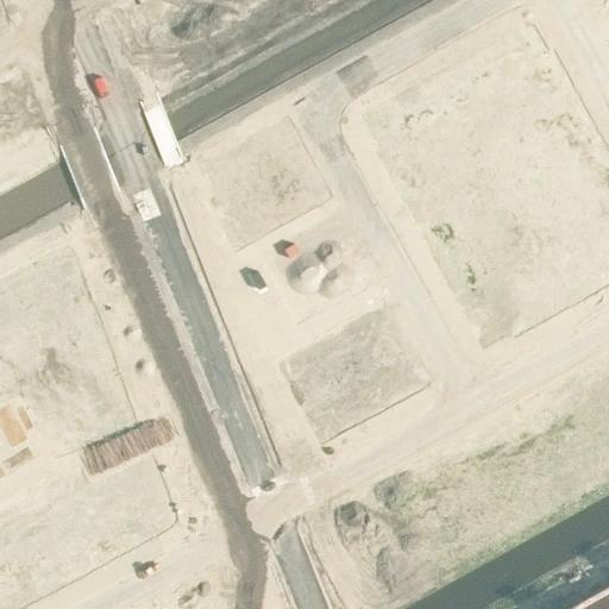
[(219,0),(243,42),(286,19),(275,0),(219,0)]
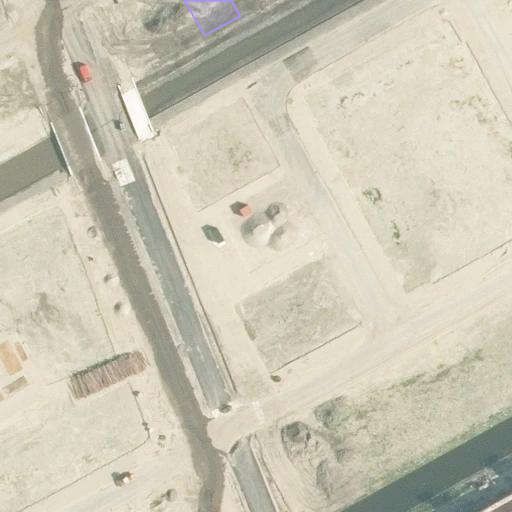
[(144,2),(113,19),(141,72),(184,49),(158,1),(147,7),(144,2)]
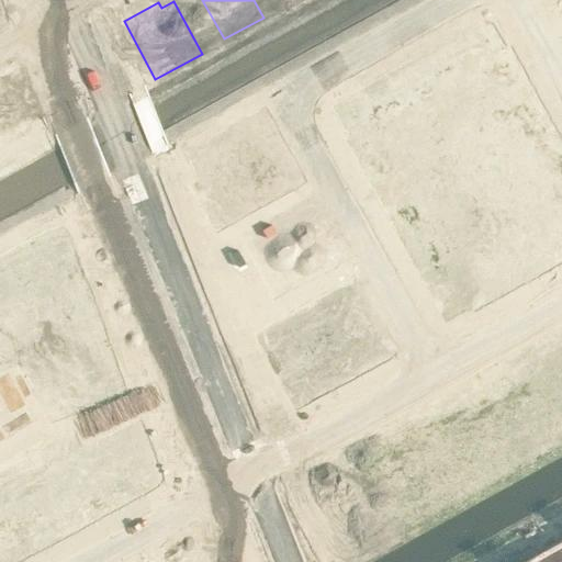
[(495,24),(471,36),(472,40),(492,76),(516,63),(495,24)]
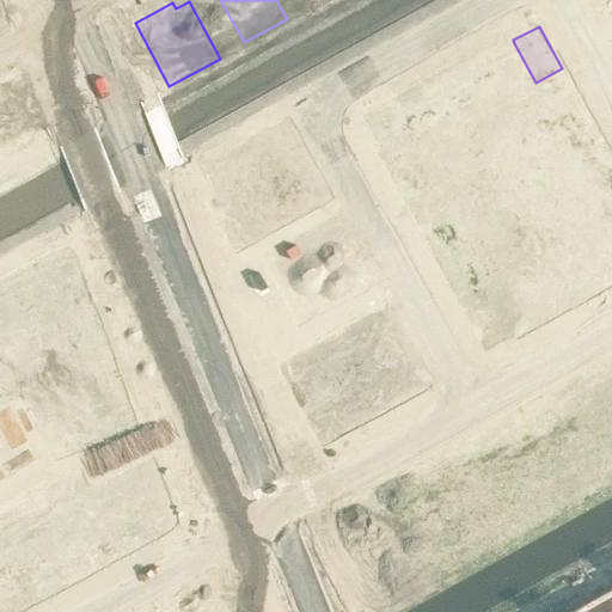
[(514,43),(489,56),(510,96),(536,83),(514,43)]
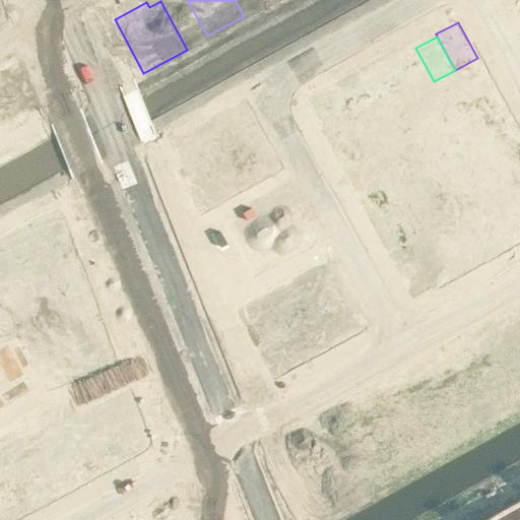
[(415,48),(394,60),(412,93),(434,81),(415,48)]
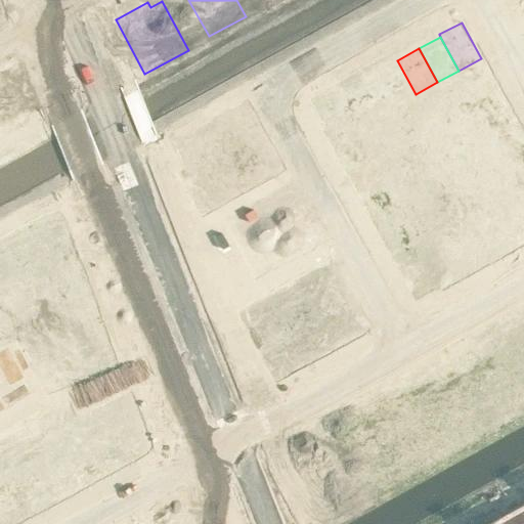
[(397,60),(376,72),(394,105),(416,94),(397,60)]
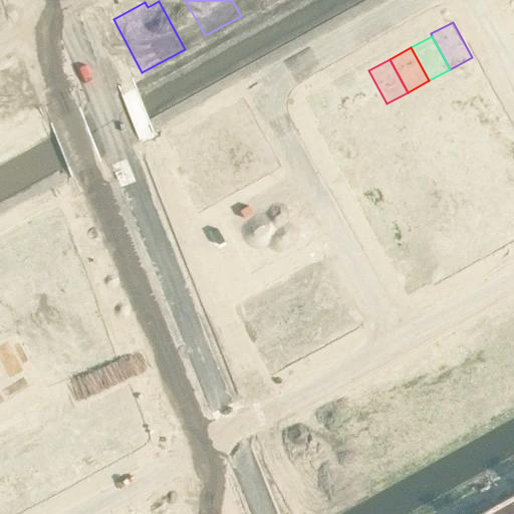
[(368,70),(347,82),(365,115),(387,103),(368,70)]
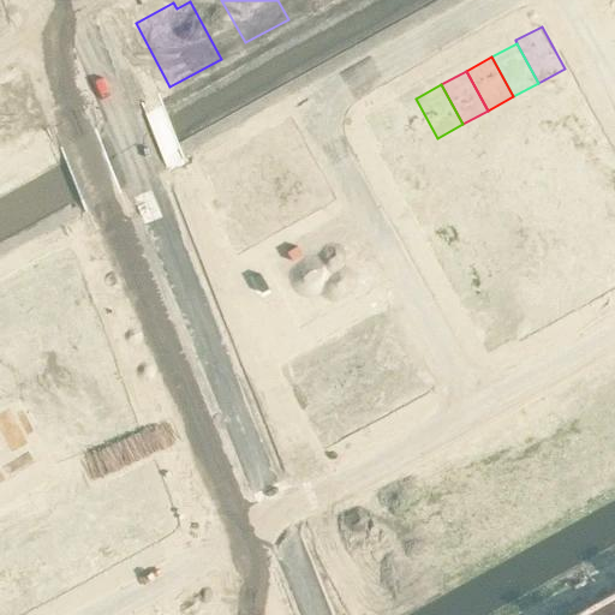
[(0,163),(15,156),(7,143),(39,126),(18,88),(0,97),(0,163)]
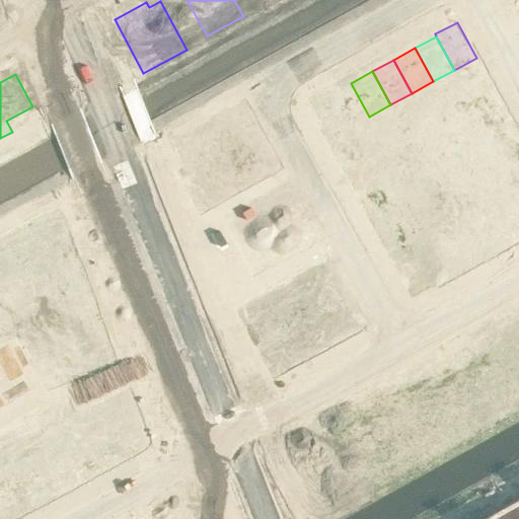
[(351,83),(329,94),(348,128),(369,117),(351,83)]
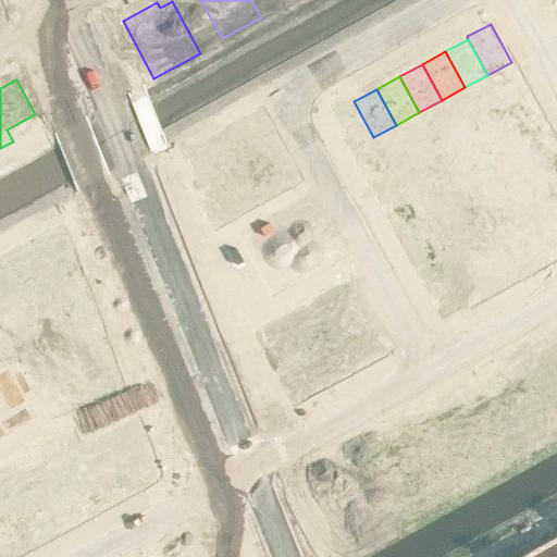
[(329,112),(339,134),(349,150),(373,137),(354,101),(353,100),(329,112)]
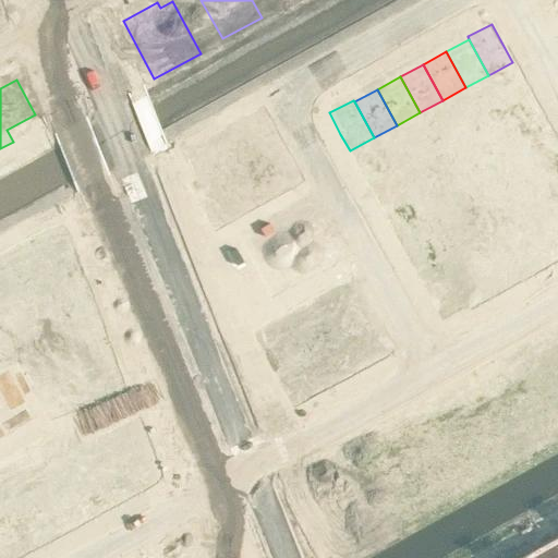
[(508,109),(508,110),(512,118),(523,111),(519,104),(508,109)]
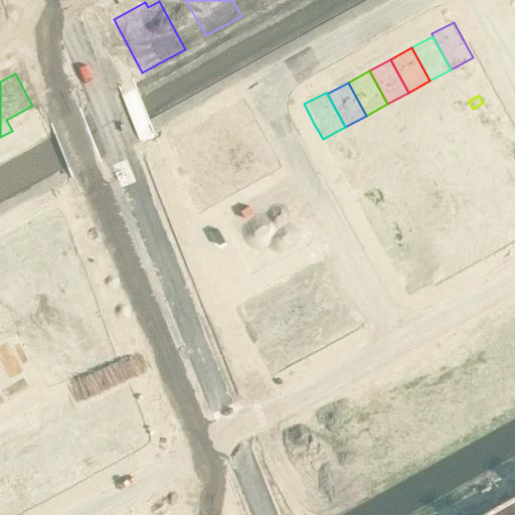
[(234,107),(214,118),(233,151),(253,140),(234,107)]
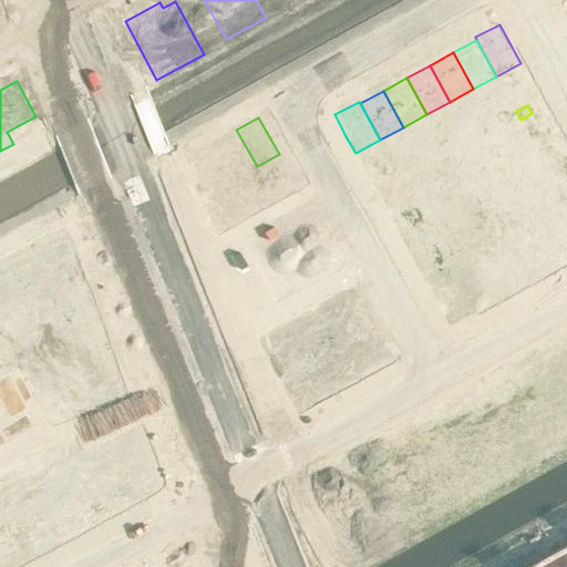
[(504,117),(493,124),(497,132),(508,125),(504,117)]
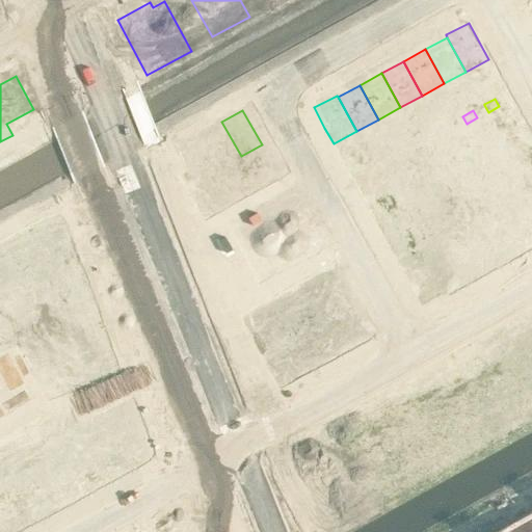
[(511,112),(477,132),(488,154),(524,135),(511,112)]
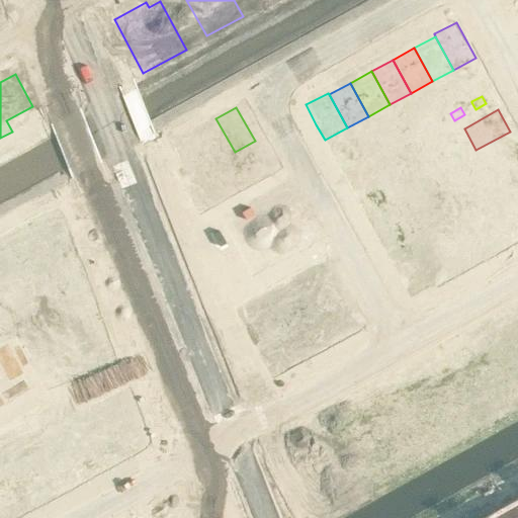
[(450,113),(439,119),(443,126),(454,120),(450,113)]
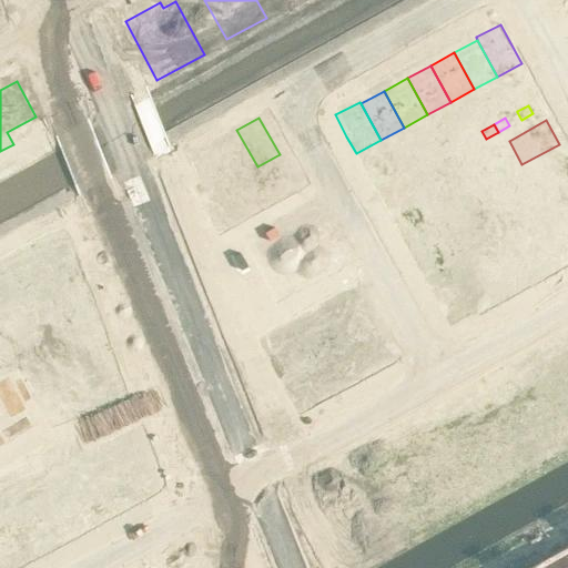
[(236,130),(211,143),(232,181),(257,166),(236,130)]
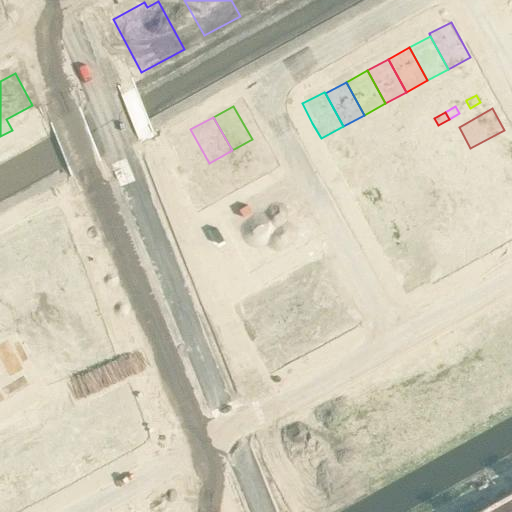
[(189,127),(167,139),(187,175),(209,163),(190,129),(189,127)]
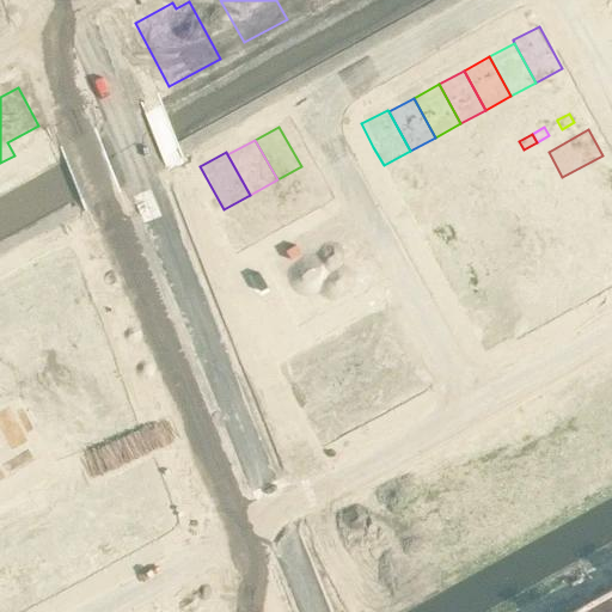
[(494,154),(482,161),(487,170),(499,164),(494,154)]
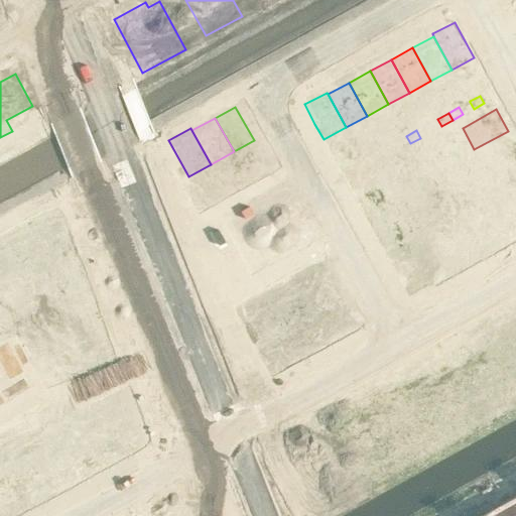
[(508,131),(474,149),(482,163),(486,170),(515,154),(515,145),(515,143),(508,131)]
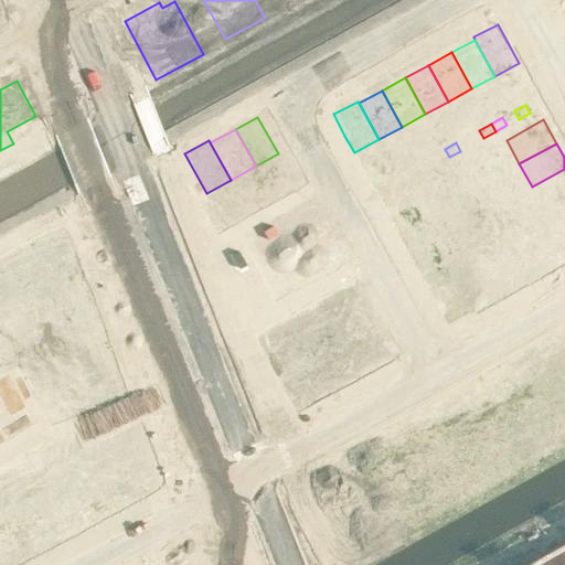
[(445,149),(433,156),(437,163),(449,157),(445,149)]
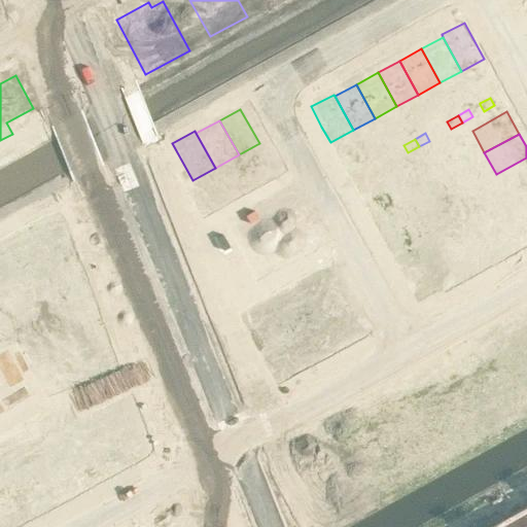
[(382,157),(372,163),(376,170),(386,165),(382,157)]
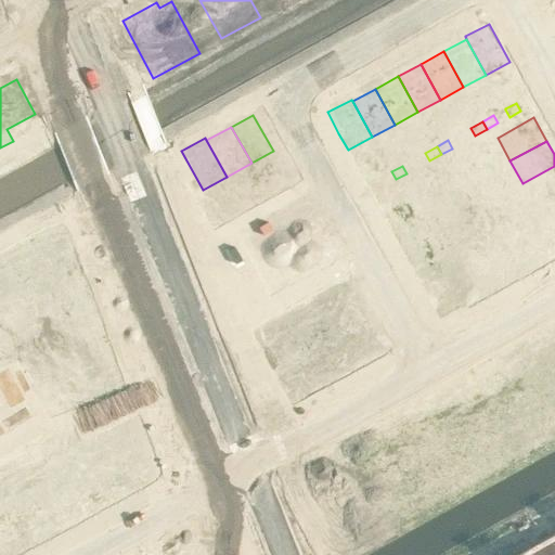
[(476,166),(467,170),(474,181),(481,177),(476,166)]
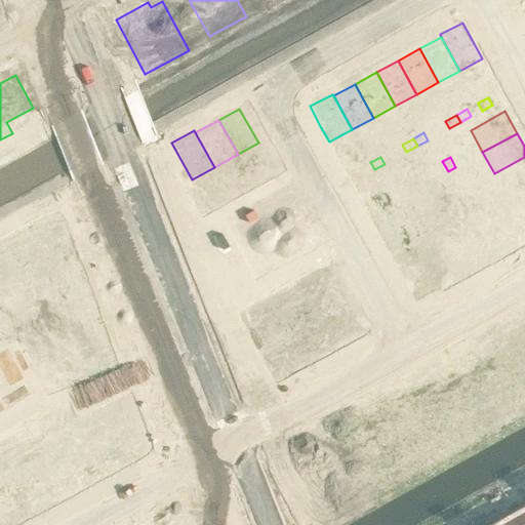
[(524,157),(494,173),(507,195),(524,185),(524,157)]
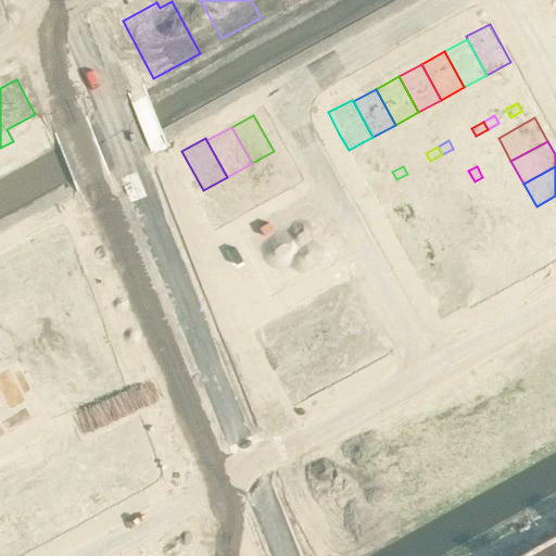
[(392,172),(380,178),(383,186),(396,179),(392,172)]
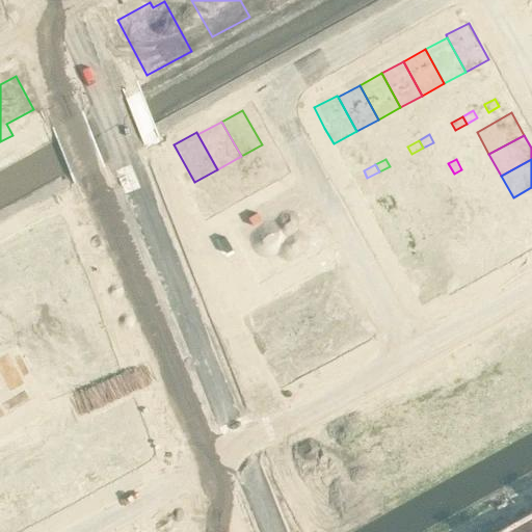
[(443,166),(435,170),(442,181),(449,177),(443,166)]
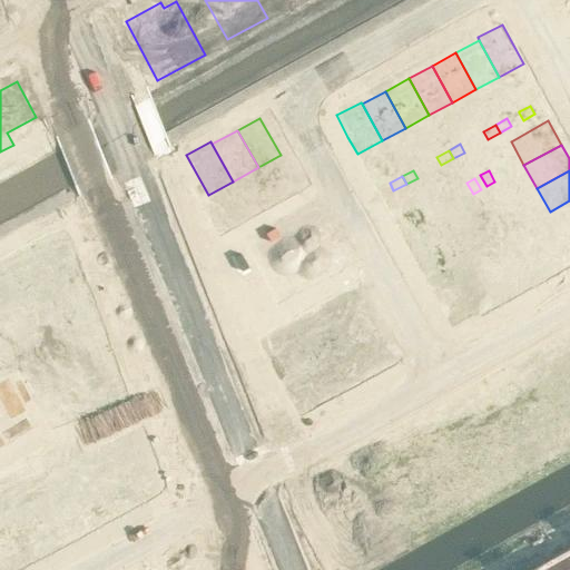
[(494,182),(487,186),(493,198),(501,194),(494,182)]
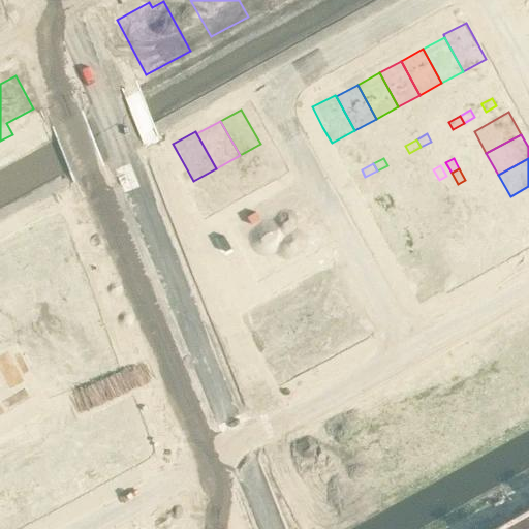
[(399,173),(365,191),(377,214),(411,194),(399,173)]
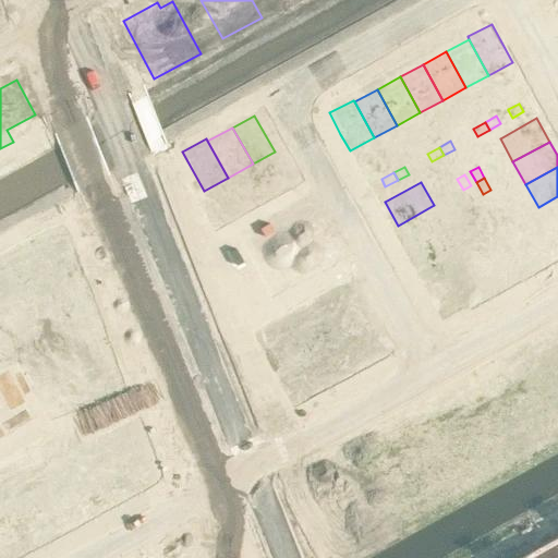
[(471,185),(463,190),(469,202),(476,197),(471,185)]
